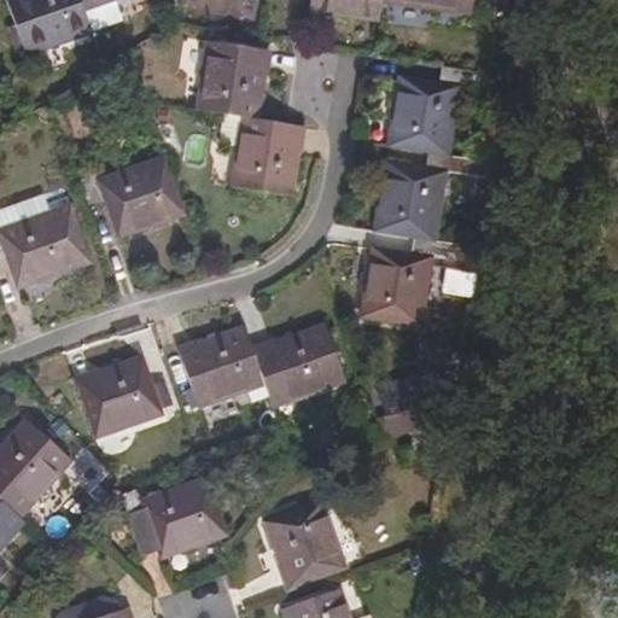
[(10,0),(27,53),(94,33),(86,5),(100,0),(10,0)]
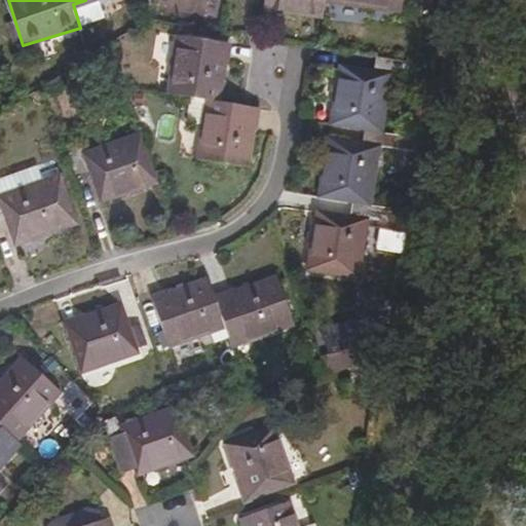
[(266,0),(266,9),(324,19),(327,4),(401,15),(403,0),(266,0)]
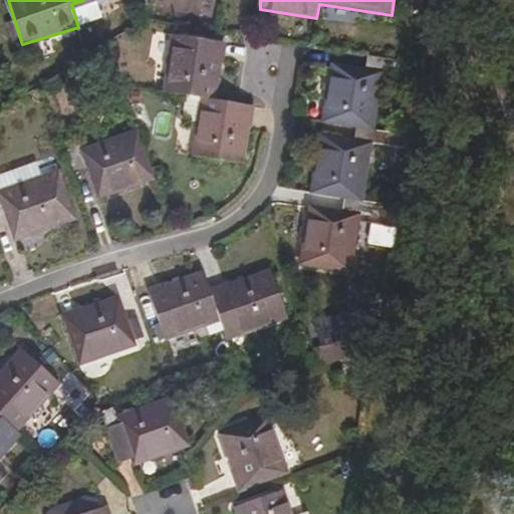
[(165,89),(186,94),(201,96),(197,121),(192,154),(243,162),(252,105),(216,98),(225,42),(173,34),(165,89)]
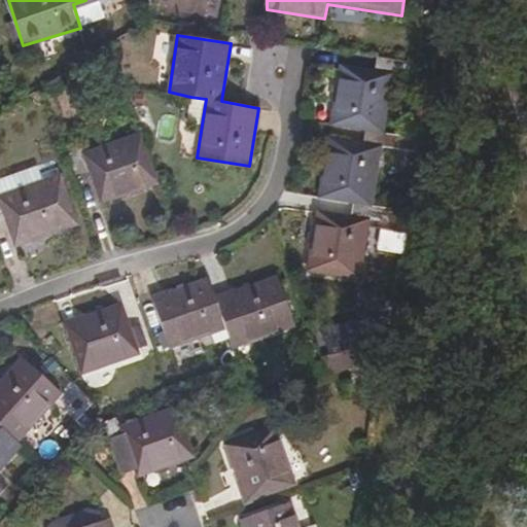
[(423,151),(426,130),(385,124),(392,73),(402,74),(405,63),(376,58),(374,69),(341,64),(331,121),(365,128),(362,142),(329,138),(320,196),(354,202),(352,215),(371,218),(371,224),(396,229),(411,231),(414,211),(374,204),(382,146),(423,151)]
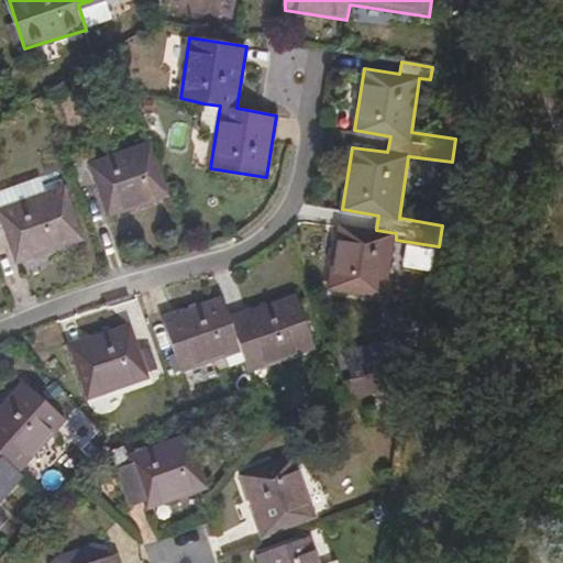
[(220,106),(203,103),(200,124),(206,133),(216,133),(220,106)]
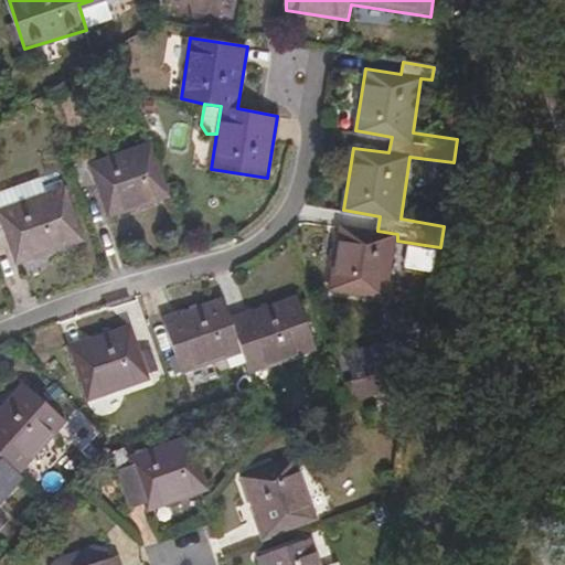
[(170,195),(152,144),(93,162),(88,153),(73,159),(83,185),(97,181),(110,215),(170,195)]
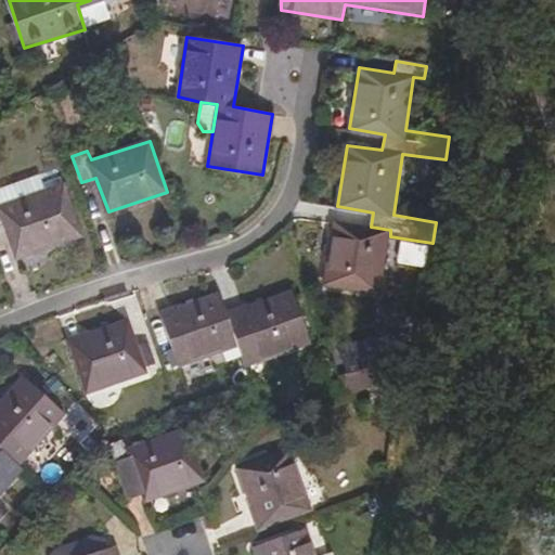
[(0,205),(46,188),(40,172),(0,185),(0,205)]
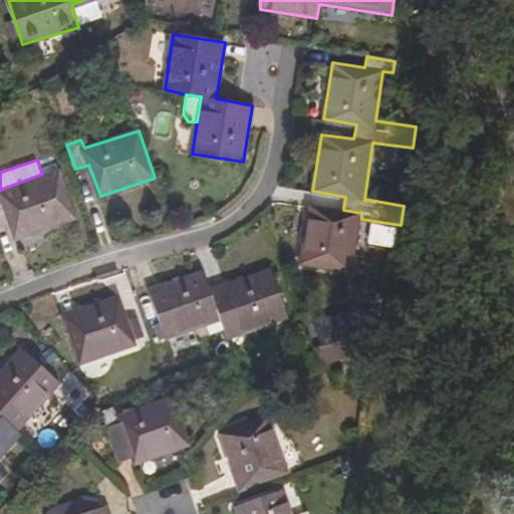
[(59,170),(42,174),(0,190),(0,208),(4,208),(16,238),(76,217),(59,170)]
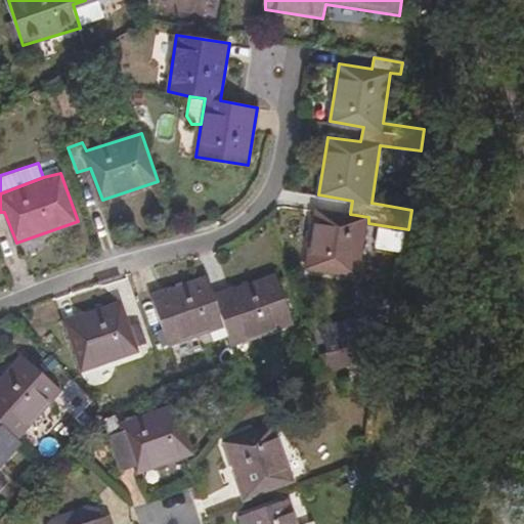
[(368,217),(350,214),(317,209),(308,267),(359,275),(368,223),(368,217)]
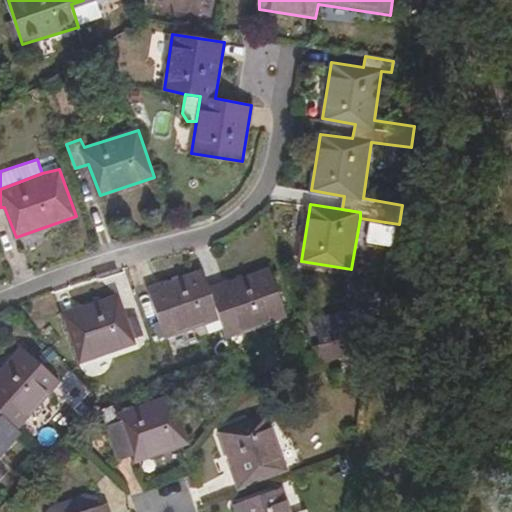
[(384,233),(397,235),(399,224),(385,222),(384,233)]
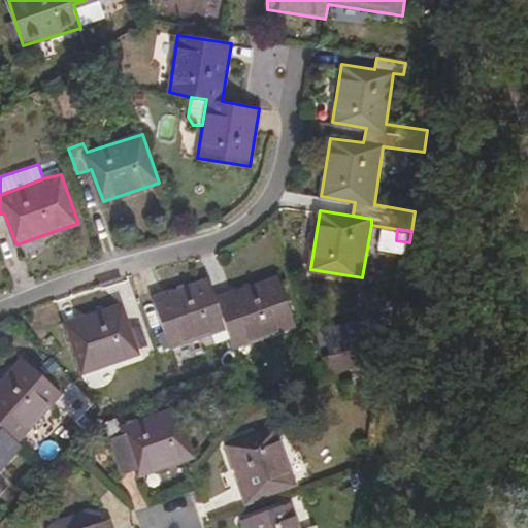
[(216,296),(209,277),(154,297),(171,348),(227,328),(234,345),(294,324),(276,274),(216,296)]
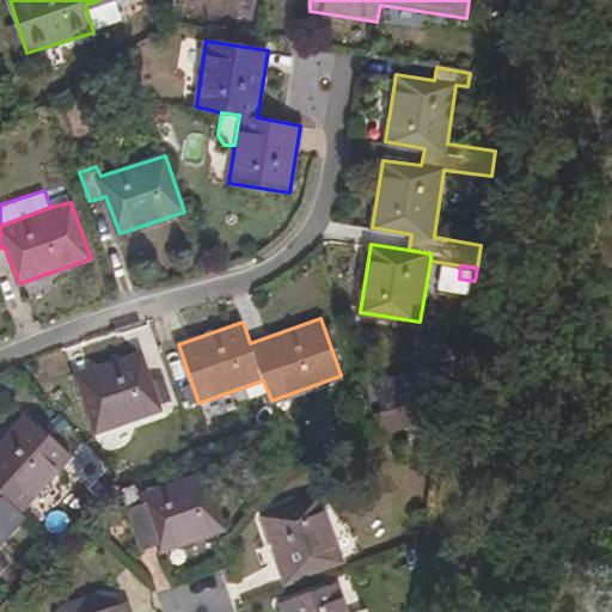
[(163,409),(142,350),(77,372),(97,432),(163,409)]
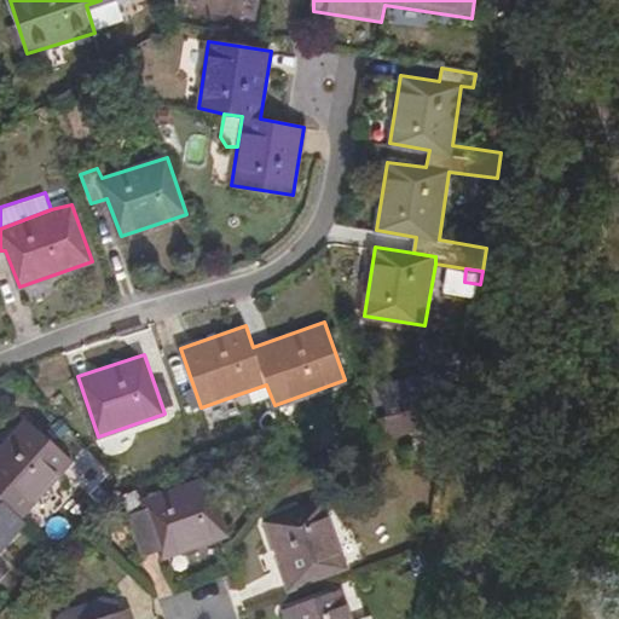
[(73,460),(27,418),(0,447),(0,550),(27,521),(22,518),(73,460)]
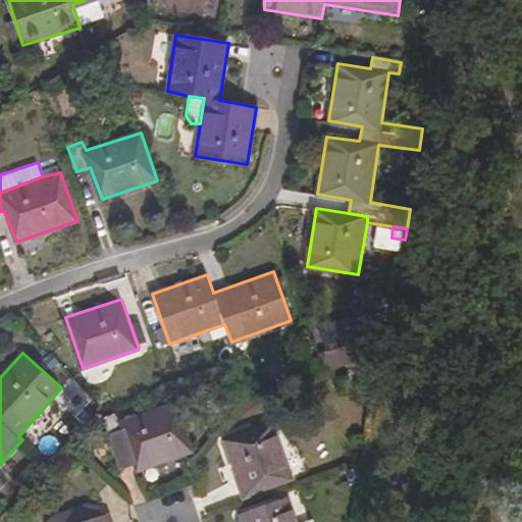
[(103,416),(111,441),(125,437),(134,462),(137,470),(192,451),(174,403),(119,420),(116,412),(103,416)]
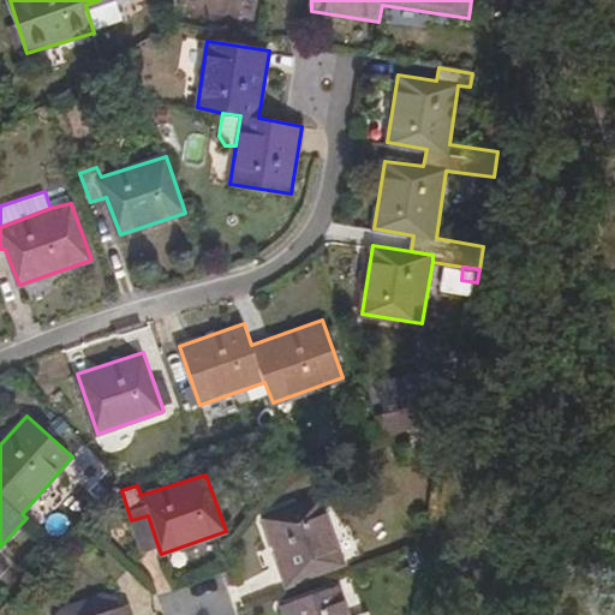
[(345,565),(324,497),(266,518),(287,583),(345,565)]
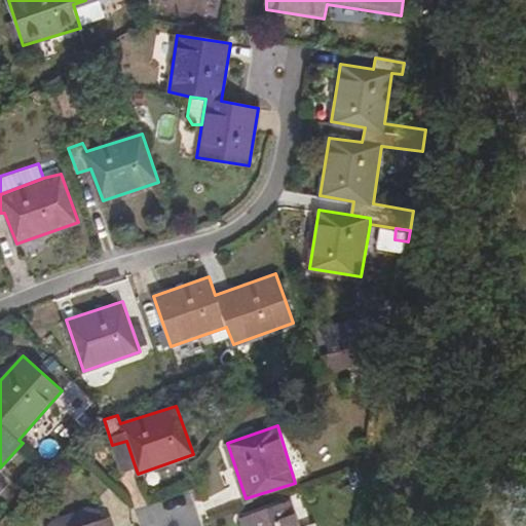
[(126,441),(112,445),(120,470),(135,465),(126,441)]
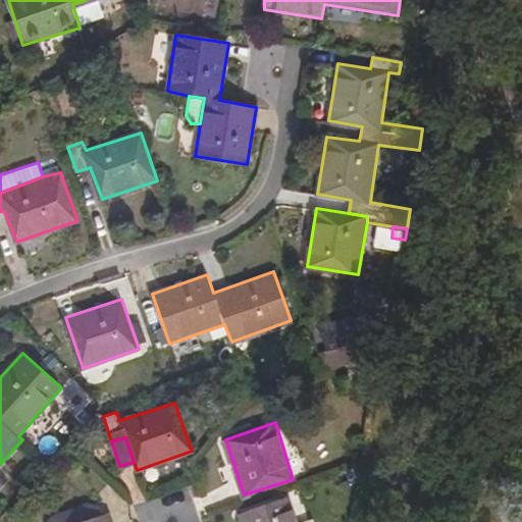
[(308,521),(298,521),(290,497),(241,513),(243,521),(314,521),(314,520),(308,521)]
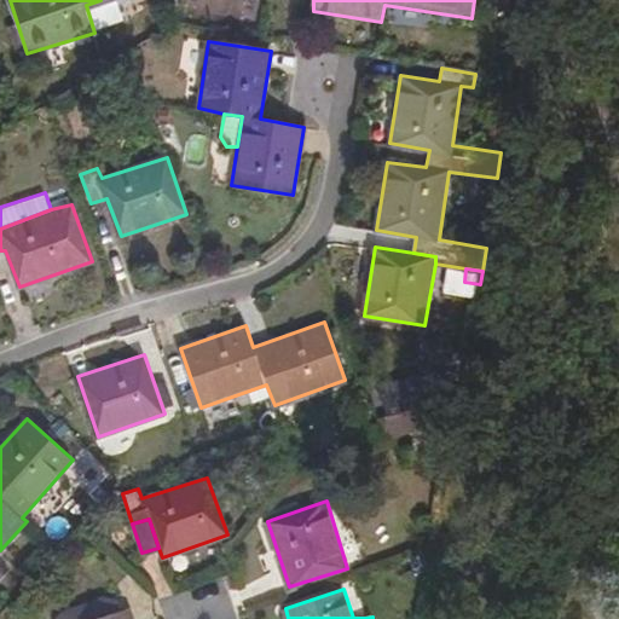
[(131,618),(127,608),(96,618),(131,618)]
